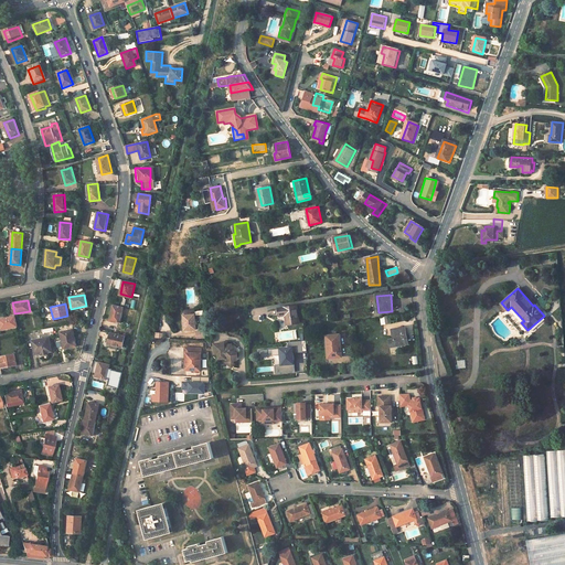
[(124,307),(114,305),(109,321),(119,323),(124,307)]
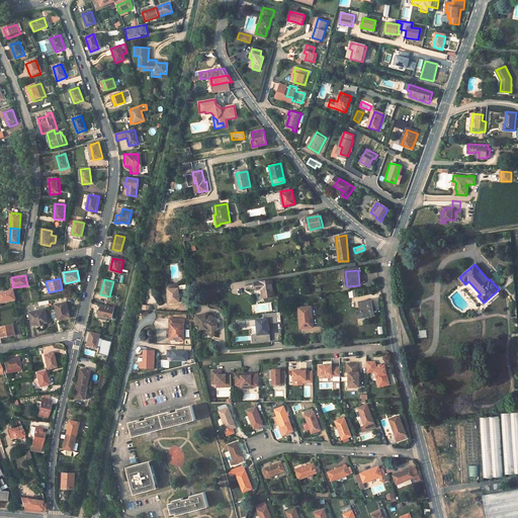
[(272,279),(255,281),(256,289),(262,289),(264,297),(275,296),(272,279)]
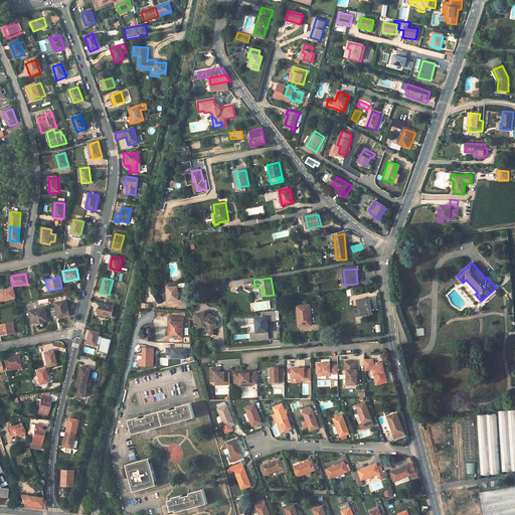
[(167,289),(169,302),(179,301),(177,288),(168,289),(167,289)]
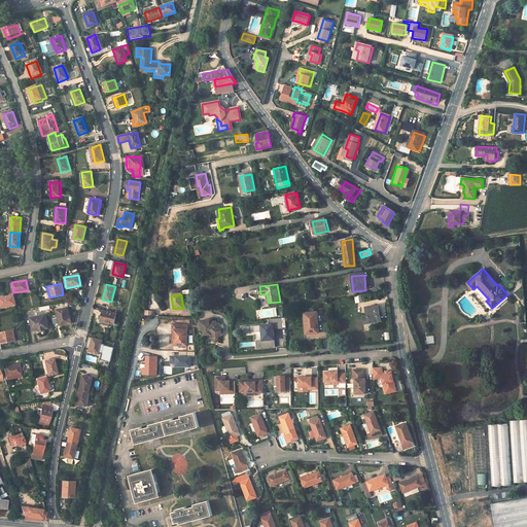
[(14,295),(0,297),(2,307),(16,305),(14,295)]
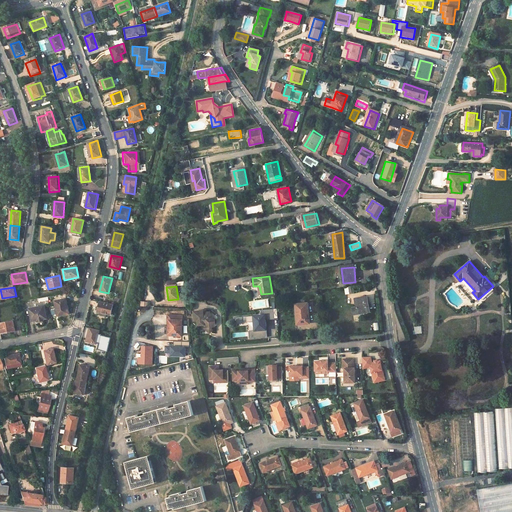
[(366,297),(355,299),(356,314),(368,313),(366,297)]
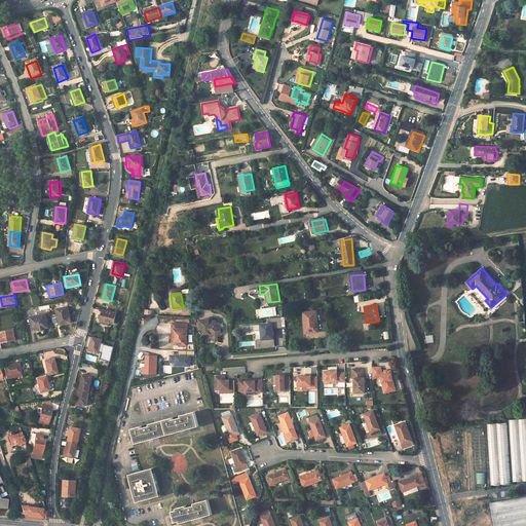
[(313,306),(307,307),(308,312),(303,312),(305,334),(318,333),(316,311),(314,311),(313,306)]
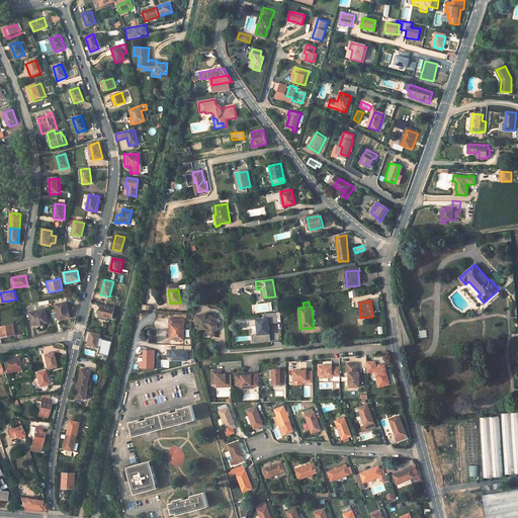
[(66,303),(56,305),(59,319),(71,318),(70,311),(68,311),(66,303)]
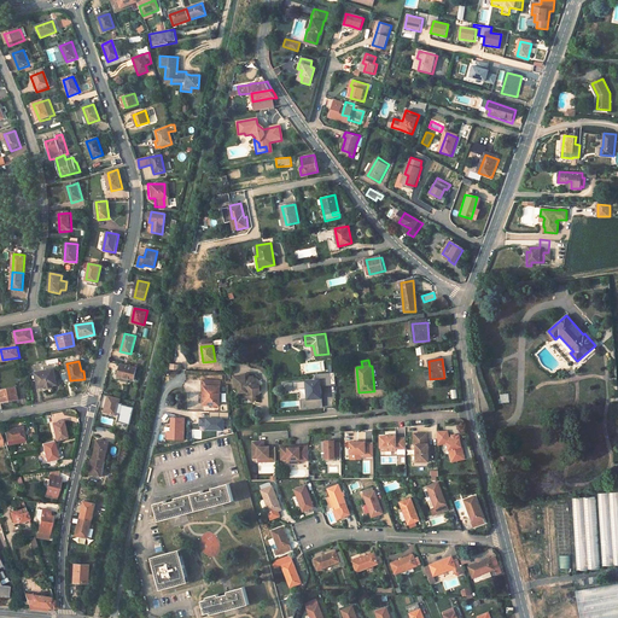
[(138,369),(122,366),(118,377),(135,380),(138,369)]
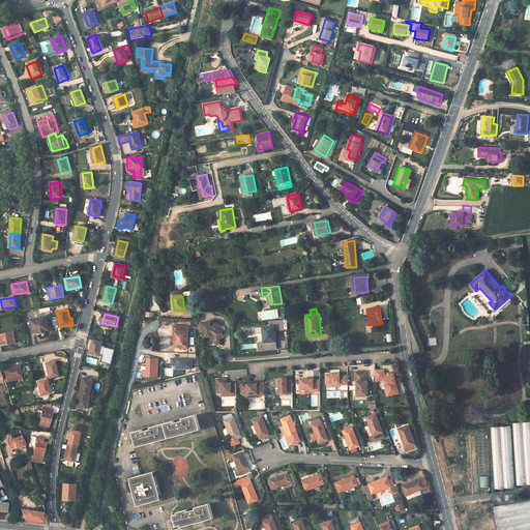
[(46,316),(30,319),(32,331),(38,330),(38,333),(46,331),(45,329),(49,329),(46,316)]
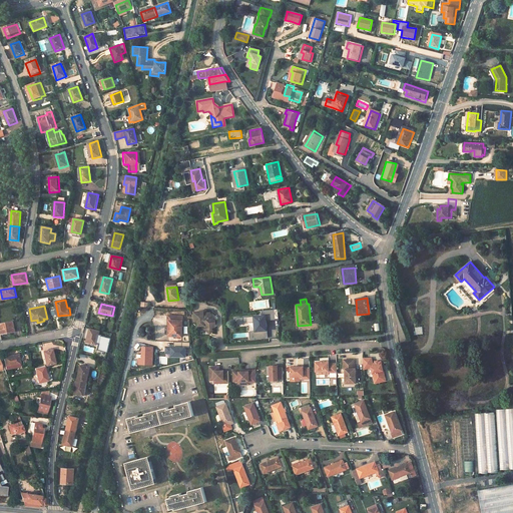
[(263,310),(263,316),(236,318),(237,323),(258,322),(258,331),(250,331),(251,339),(269,338),(268,321),(280,320),(280,309),(263,310)]
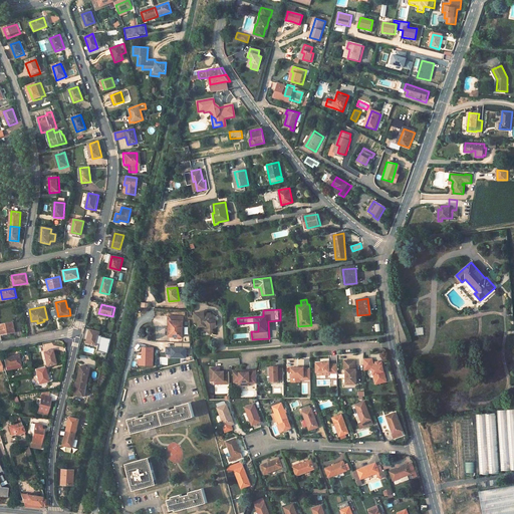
[(205,312),(196,313),(197,322),(200,322),(200,327),(207,326),(207,325),(208,326),(213,330),(217,325),(217,321),(212,317),(212,313),(205,314),(205,312)]
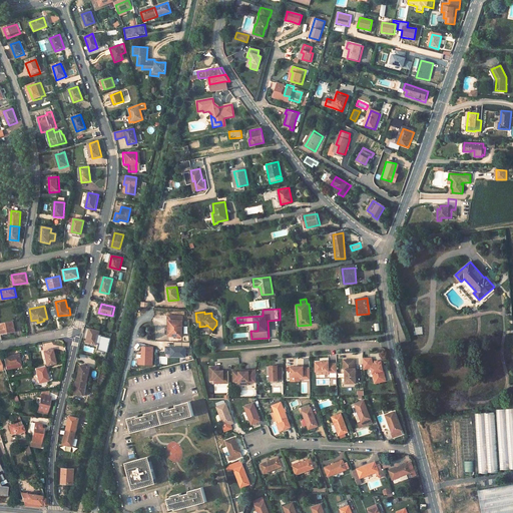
[(13,322),(0,324),(2,334),(15,331),(13,322)]
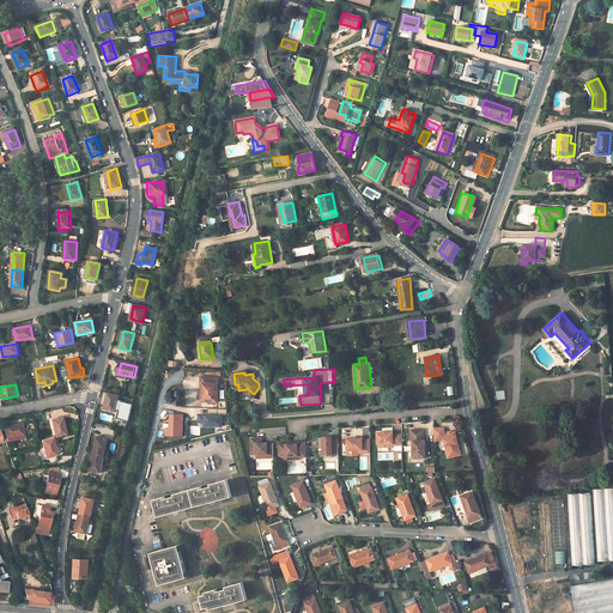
[(218,384),(204,384),(204,402),(218,404),(218,384)]
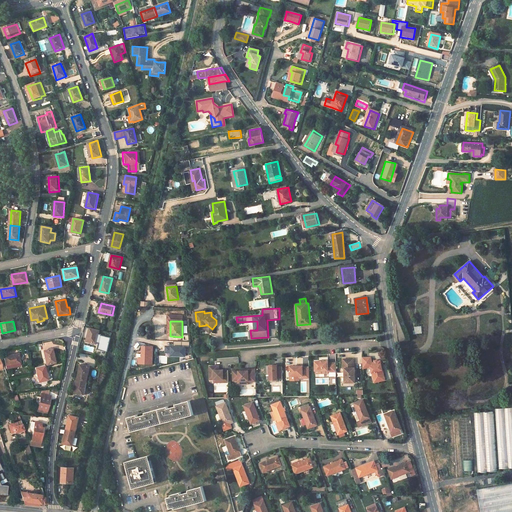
[(207,325),(205,328),(211,333),(214,330),(212,329),(207,325)]
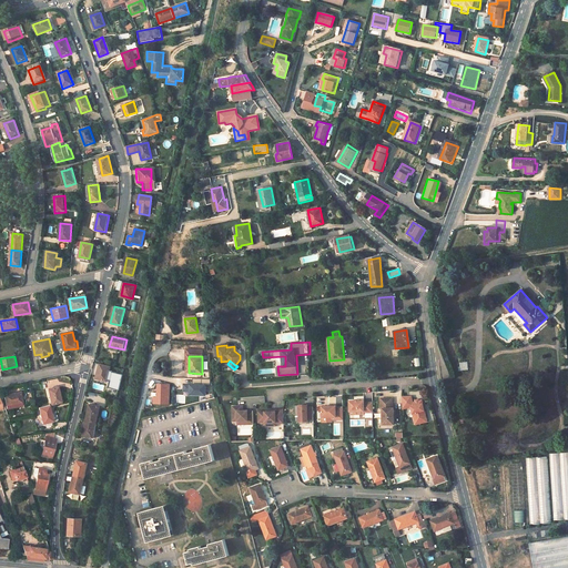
[(111,368),(101,365),(98,378),(108,381),(111,368)]
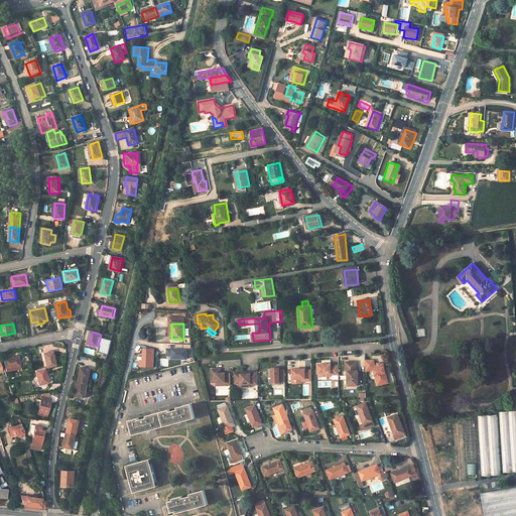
[(141,349),(141,367),(154,367),(154,350),(141,349)]
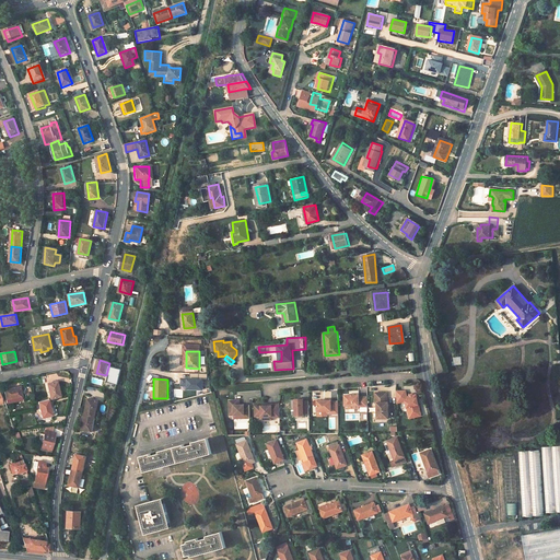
[(58,381),(48,383),(51,399),(61,397),(58,381)]
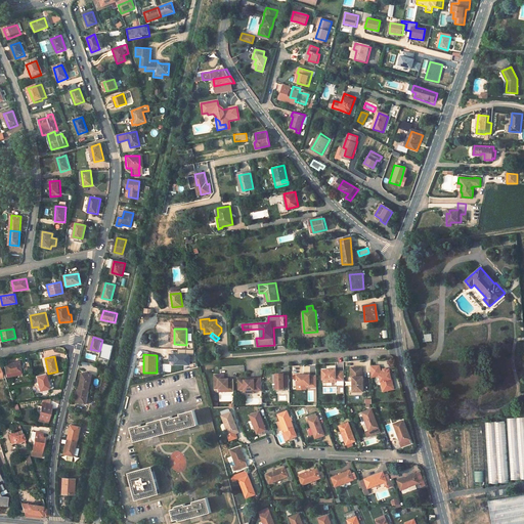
[(18,361),(4,364),(6,377),(20,374),(18,361)]
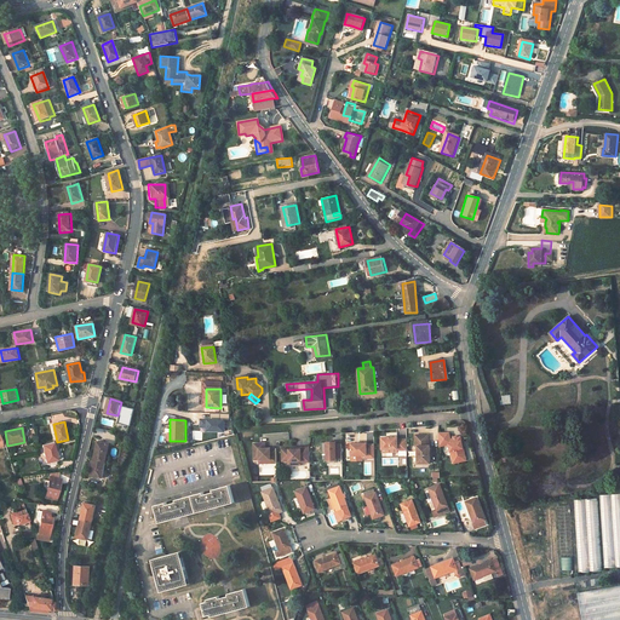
[(449,432),(440,434),(440,447),(449,445),(453,461),(458,460),(458,463),(466,460),(460,437),(457,438),(453,440),(451,440),(449,432)]
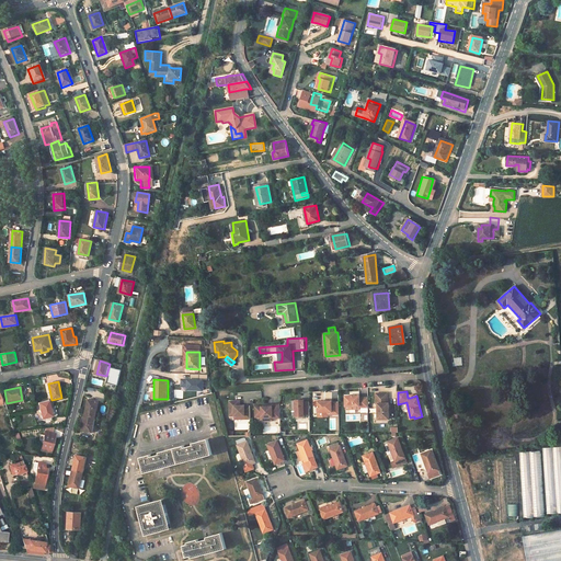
[(388,393),(376,395),(377,404),(378,404),(379,420),(390,420),(389,403),(388,403),(388,393)]
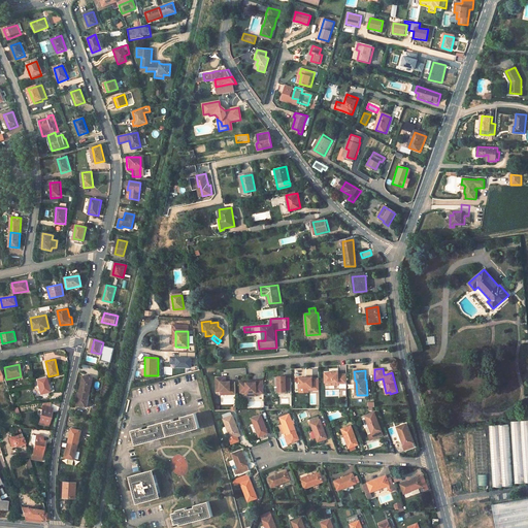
[(338,373),(325,373),(325,384),(338,383),(338,384),(347,384),(347,374),(338,374),(338,373)]
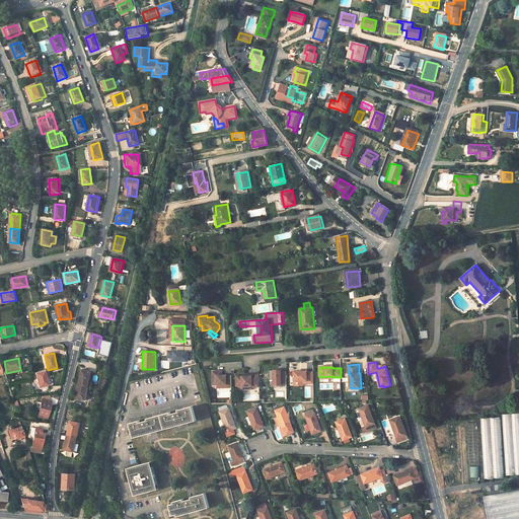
[(93,371),(83,369),(80,383),(89,385),(93,371)]
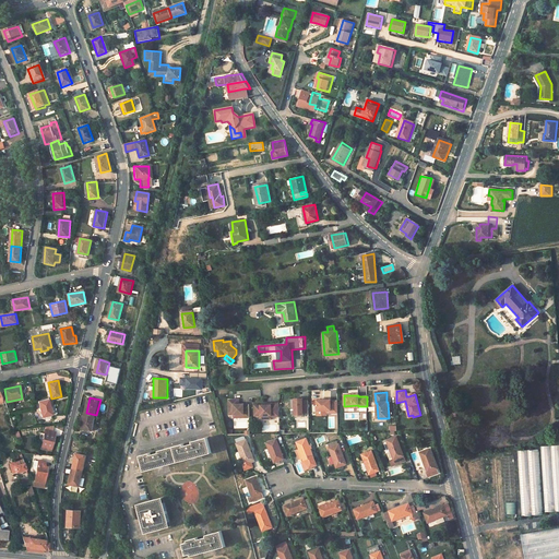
[(49,399),(38,401),(42,417),(52,415),(49,399)]
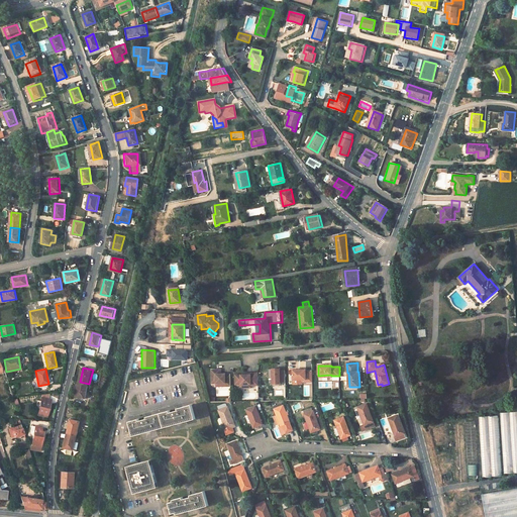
[(278,370),(273,370),(274,385),(281,385),(281,383),(286,383),(286,371),(281,371),(278,371),(278,370)]
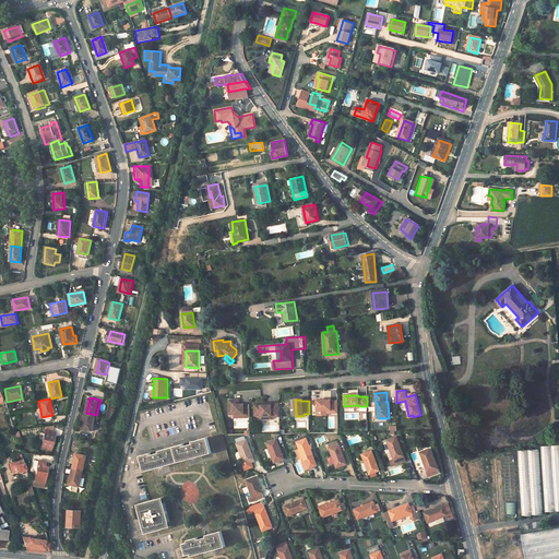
[(331,400),(318,401),(318,412),(331,411),(332,414),(339,413),(337,401),(331,402),(331,400)]
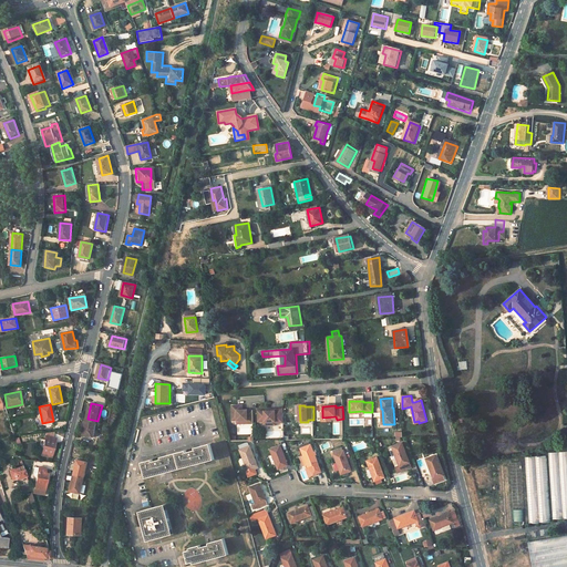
[(235,406),(228,408),(229,422),(238,421),(244,421),(244,424),(254,424),(253,411),(244,412),(244,411),(238,411),(238,410),(235,410),(235,406)]
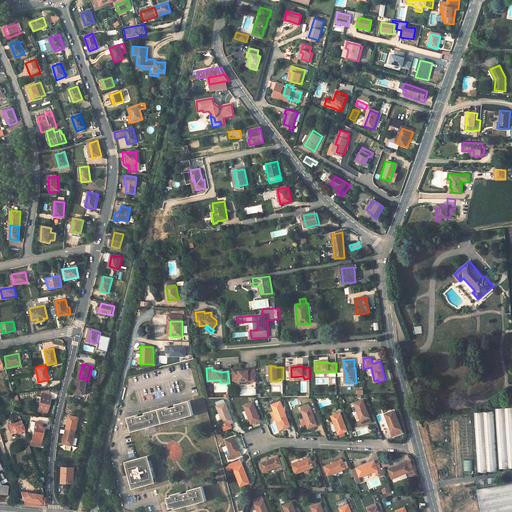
[(241,372),(234,372),(234,382),(239,382),(243,382),(244,385),(250,385),(249,383),(256,382),(256,370),(245,370),(245,372),(241,372)]
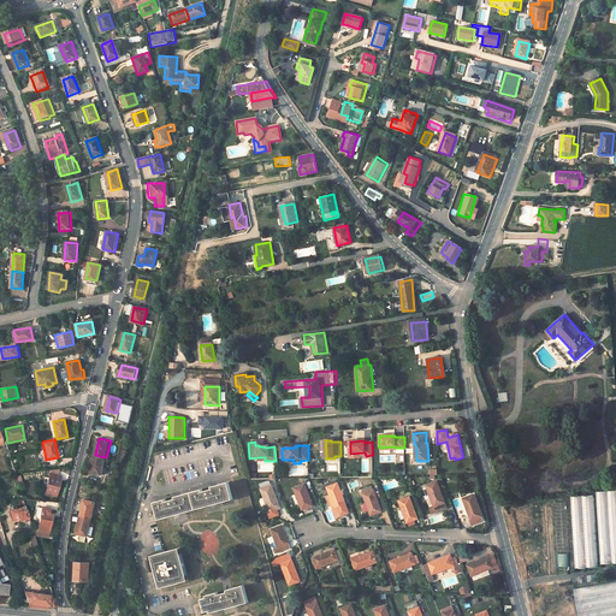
[(106,457),(95,455),(90,472),(102,474),(106,457)]
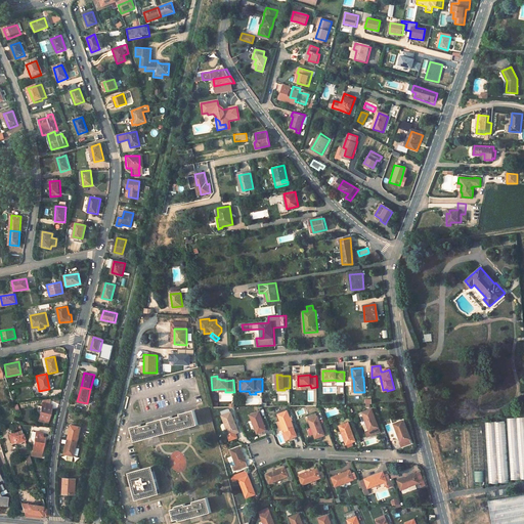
[(50,404),(43,403),(39,421),(48,423),(52,408),(50,407),(50,404)]
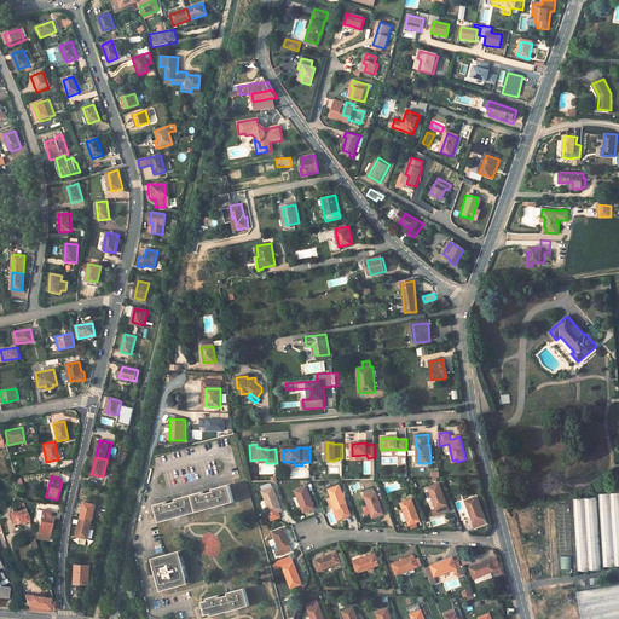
[(270,509),(271,514),(279,510),(282,509),(273,487),(272,487),(271,484),(262,487),(264,491),(262,491),(266,499),(270,509)]
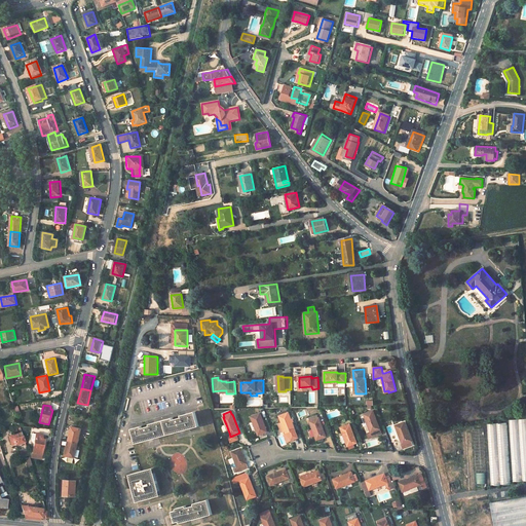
[(279,416),(289,438),(293,437),(294,441),(299,439),(296,431),(289,413),(288,414),(288,411),(279,414),(280,416),(279,416)]
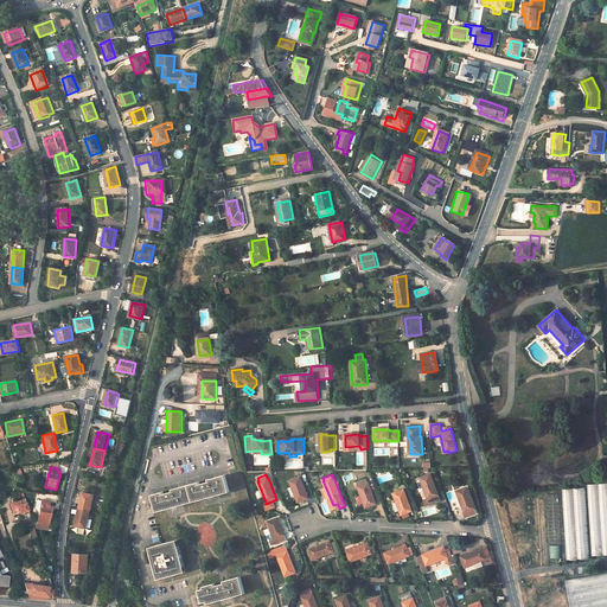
[(432,474),(421,479),(432,504),(439,502),(441,500),(440,497),(432,474)]
